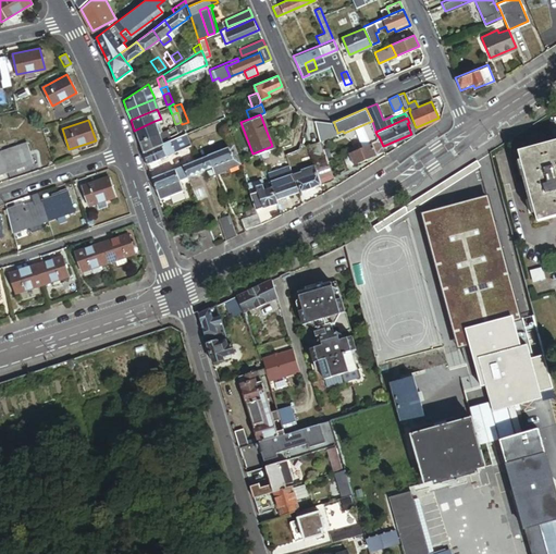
[(160,132),(155,121),(134,131),(138,140),(160,132)]
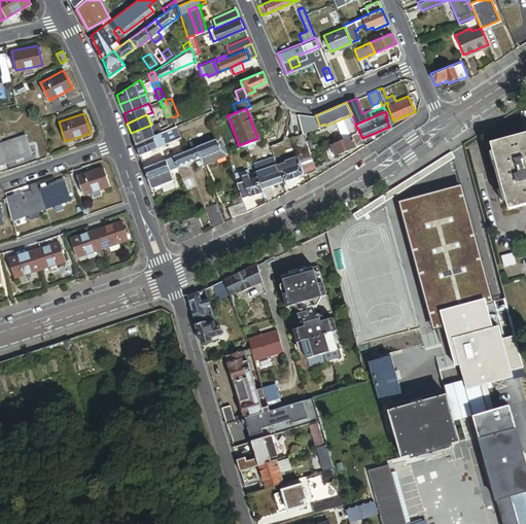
[(319,125),(316,116),(297,114),(303,132),(319,125)]
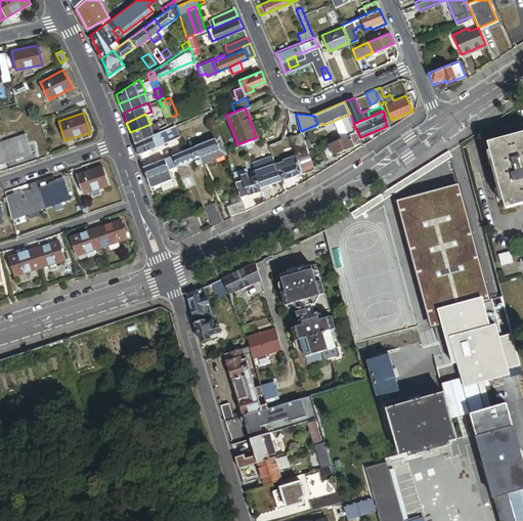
[(153,131),(173,123),(171,117),(170,115),(165,117),(150,124),(130,132),(133,139),(153,131)]
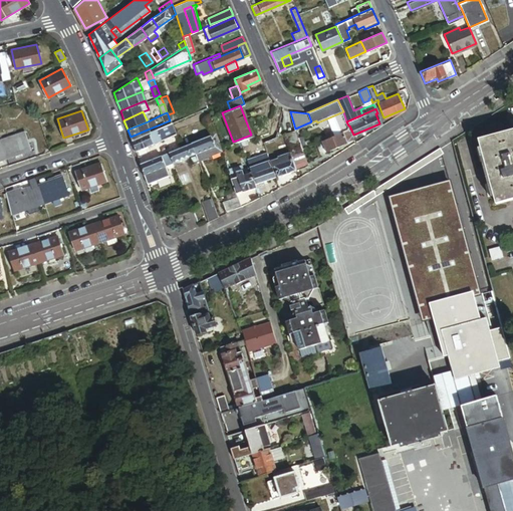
[(270,117),(266,129),(274,132),(278,119),(270,117)]
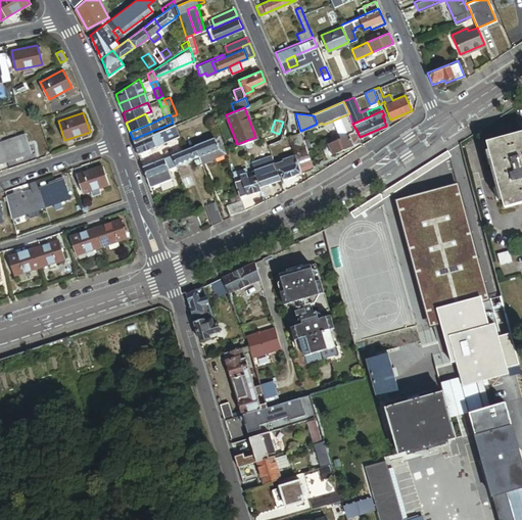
[(178,136),(174,125),(153,133),(134,141),(138,152),(178,136)]
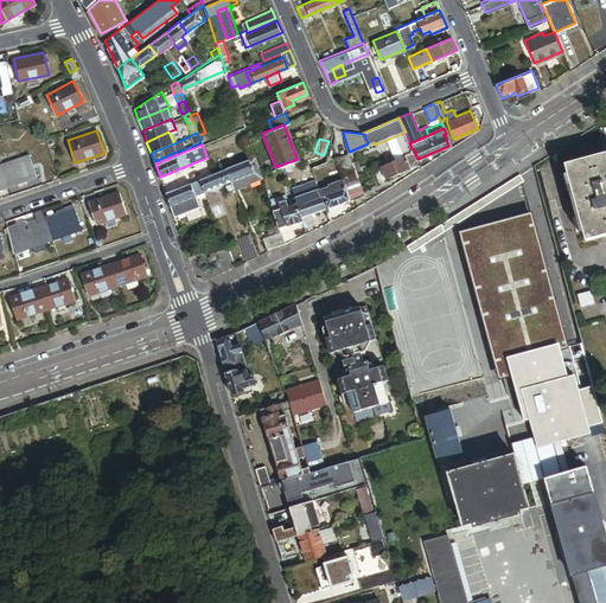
[(154,161),(155,164),(178,154),(177,152),(154,161)]
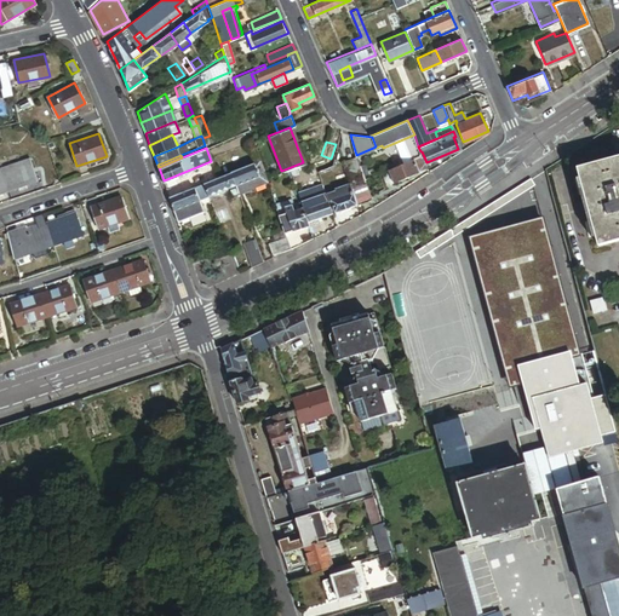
[(366,180),(356,155),(342,160),(350,183),(328,191),(336,211),(357,202),(351,185),(366,180)]
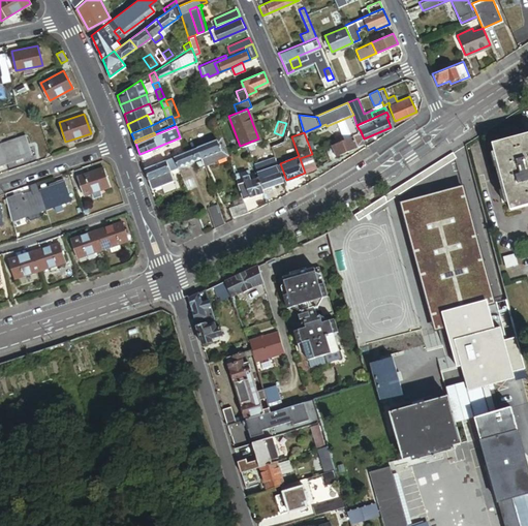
[(365,143),(360,132),(331,144),(335,155),(365,143)]
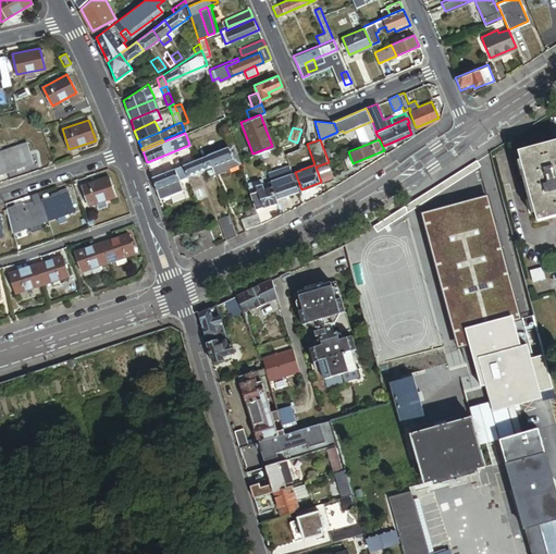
[(555,139),(517,151),(519,159),(534,212),(536,221),(555,216),(555,139)]
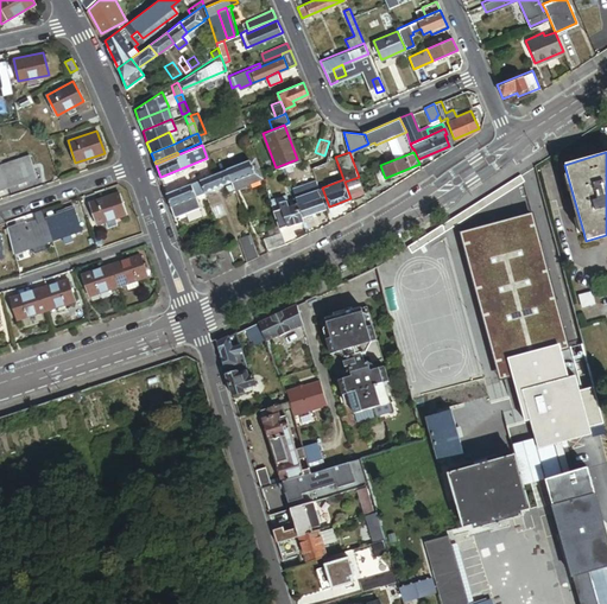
[(27,154),(0,164),(0,167),(6,185),(35,176),(27,154)]
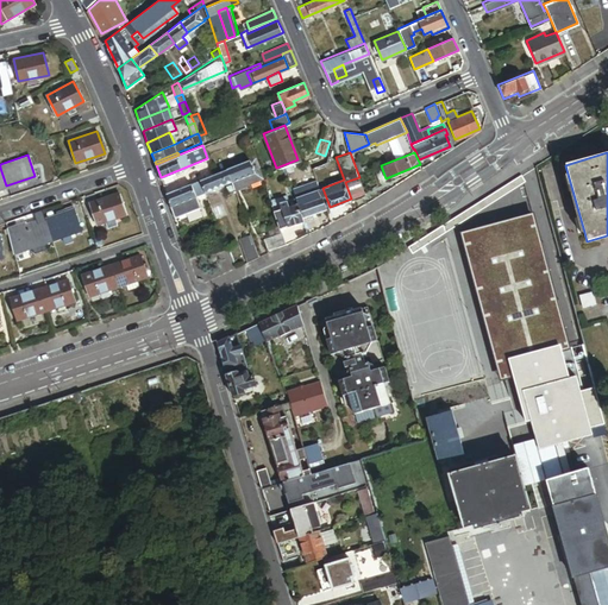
[(264,172),(258,156),(252,158),(258,175),(264,172)]
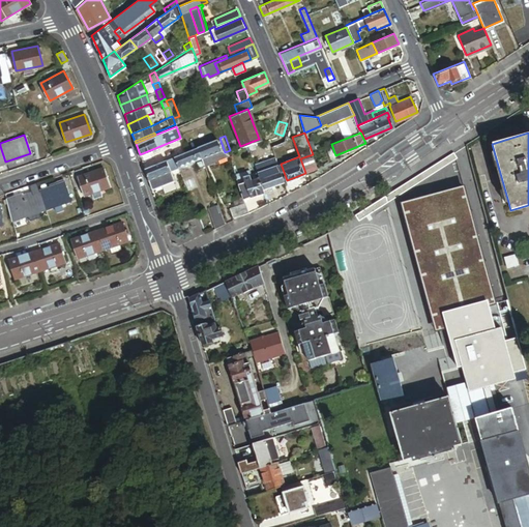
[(226,155),(225,152),(219,138),(197,146),(202,157),(204,164),(226,155)]
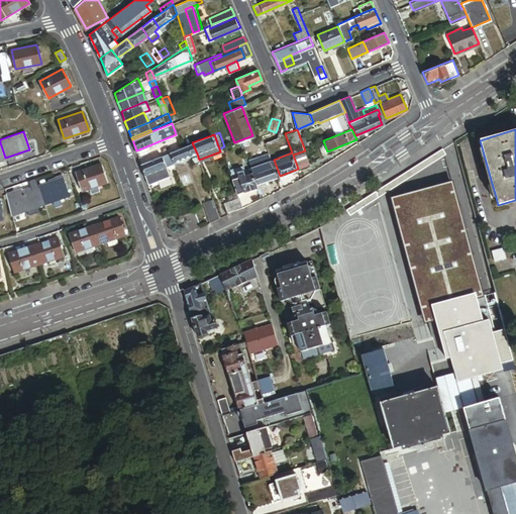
[(455,151),(452,140),(446,144),(448,153),(455,151)]
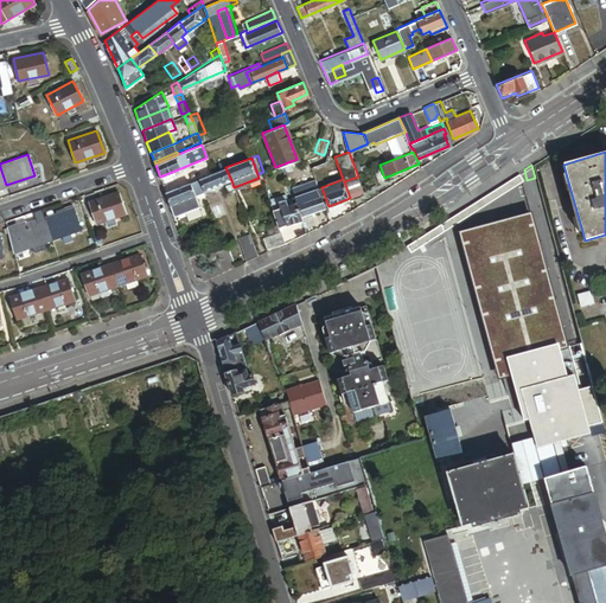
[(231,180),(225,167),(198,179),(204,191),(231,180)]
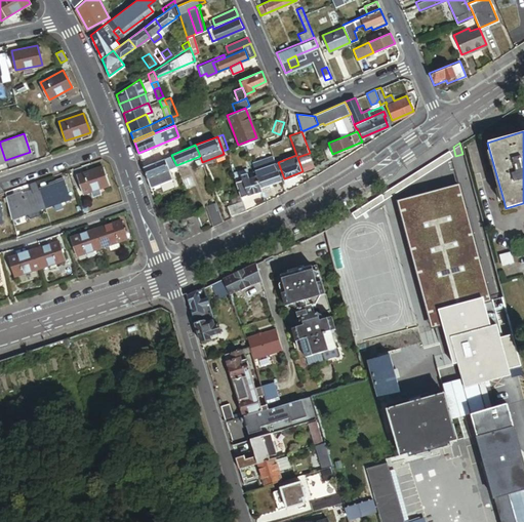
[(501,201),(504,200),(489,150),(487,151),(501,201)]
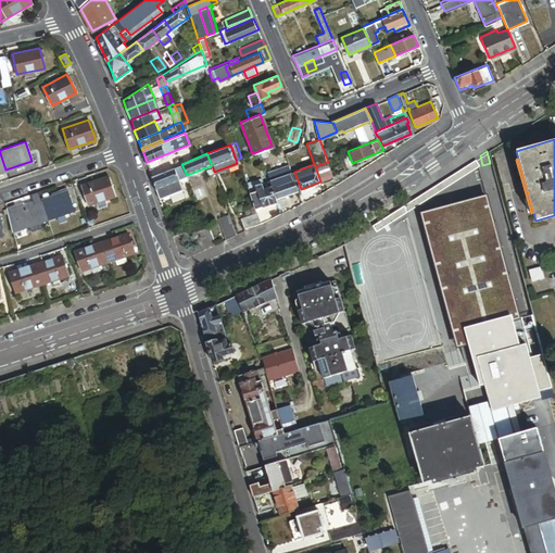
[(159,198),(162,196),(163,199),(168,197),(167,195),(184,188),(179,177),(187,175),(181,164),(151,176),(159,198)]
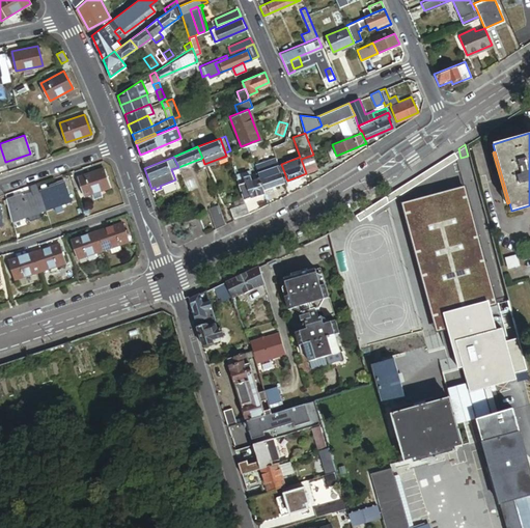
[(278,165),(284,182),(287,181),(281,164),(278,165)]
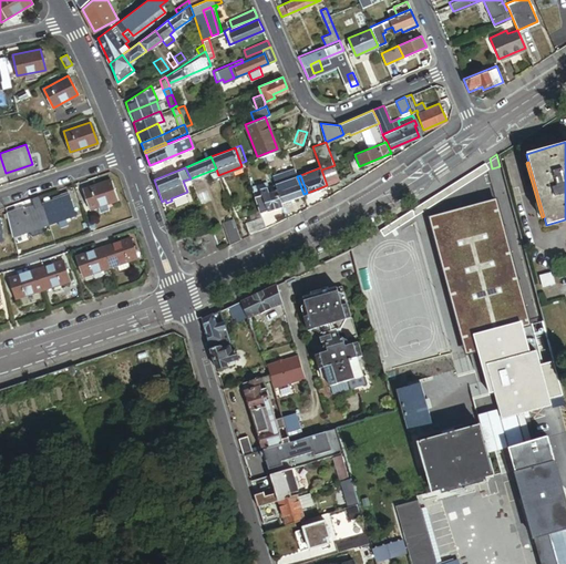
[(280,203),(304,194),(297,176),(274,184),(280,203)]
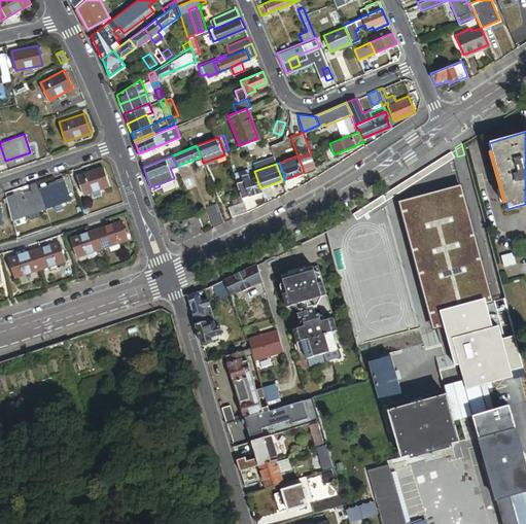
[(102,167),(77,175),(83,195),(91,191),(93,198),(101,195),(99,189),(109,185),(102,167)]
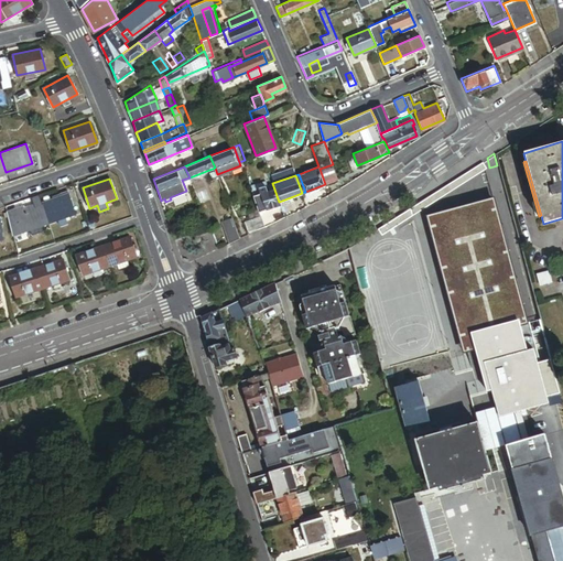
[(272,183),(272,182),(264,184),(262,180),(248,185),(257,208),(258,212),(280,204),(279,202),(272,183)]
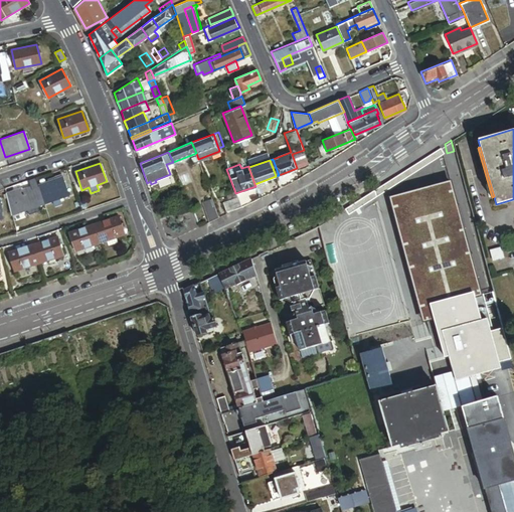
[(47,181),(38,184),(44,202),(67,194),(61,174),(53,177),(54,178),(47,181)]
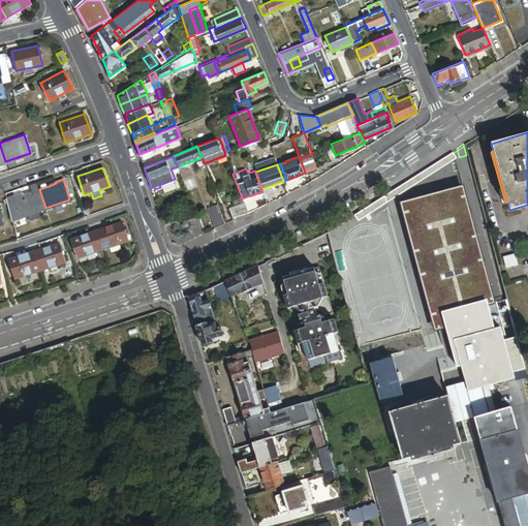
[(461,187),(402,203),(444,357),(453,354),(456,368),(465,365),(472,390),(514,378),(511,372),(525,368),(516,336),(505,339),(495,301),(493,302),(488,284),(491,283),(484,259),(482,259),(474,234),(476,234),(470,209),(467,210),(461,187)]
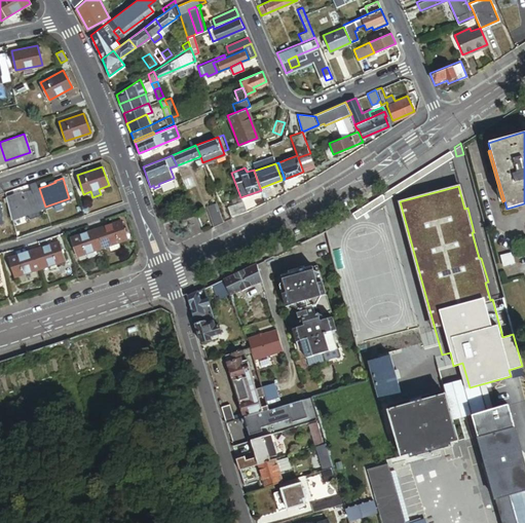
[(45,207),(39,188),(13,196),(20,215),(45,207)]
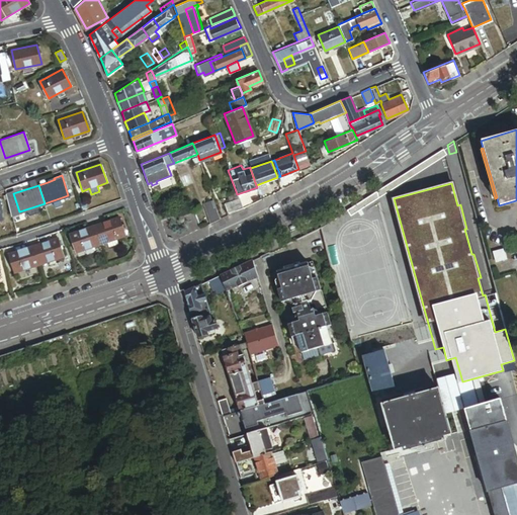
[(238,197),(237,194),(236,191),(221,197),(223,202),(226,201),(238,197)]
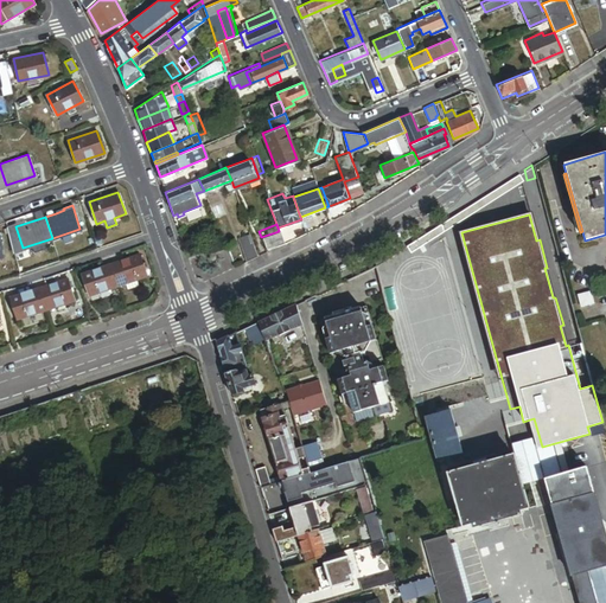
[(284,243),(279,231),(265,236),(269,248),(284,243)]
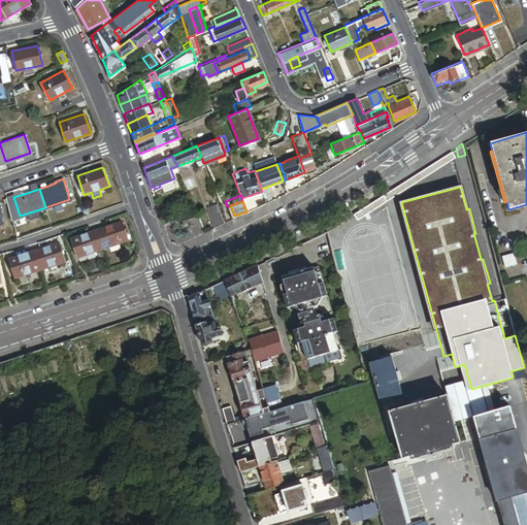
[(223,222),(219,209),(207,212),(213,227),(223,222)]
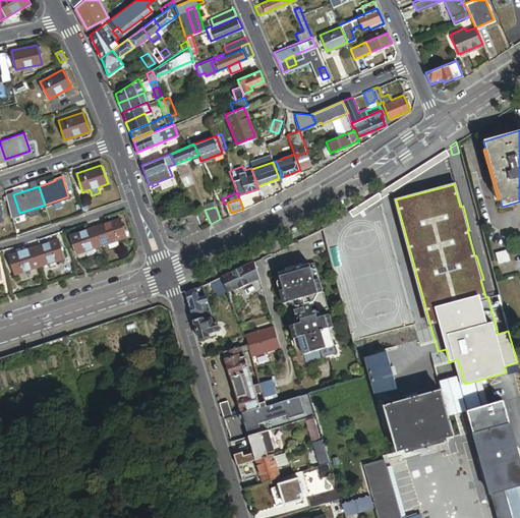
[(161,220),(174,216),(172,209),(158,213),(161,220)]
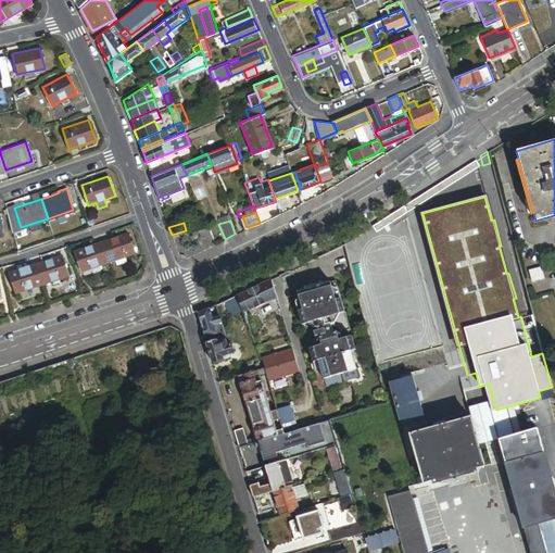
[(127,233),(101,242),(108,262),(114,260),(116,265),(126,262),(125,256),(134,253),(131,246),(130,241),(127,233)]
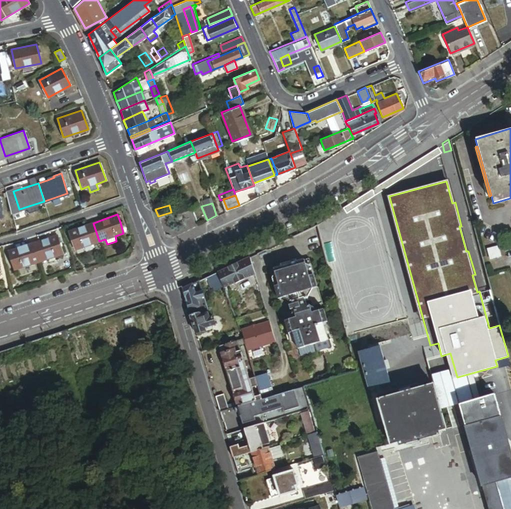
[(99,241),(93,223),(69,231),(75,249),(99,241)]
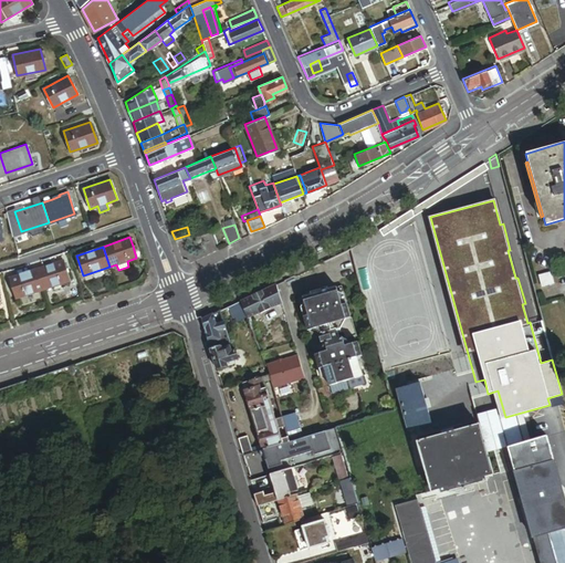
[(63,259),(37,269),(43,289),(70,280),(63,259)]
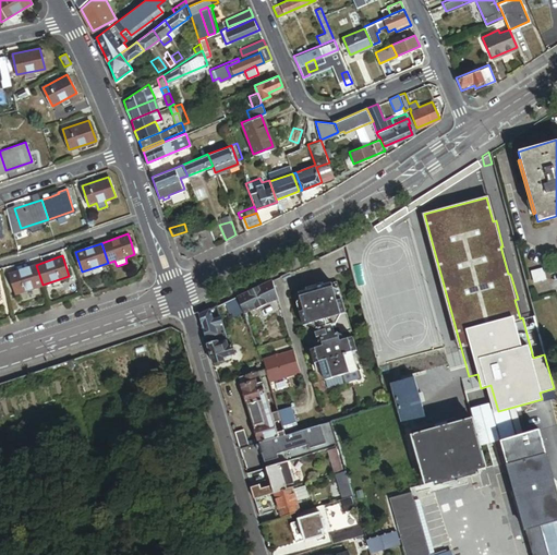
[(43,285),(36,265),(10,274),(16,293),(43,285)]
